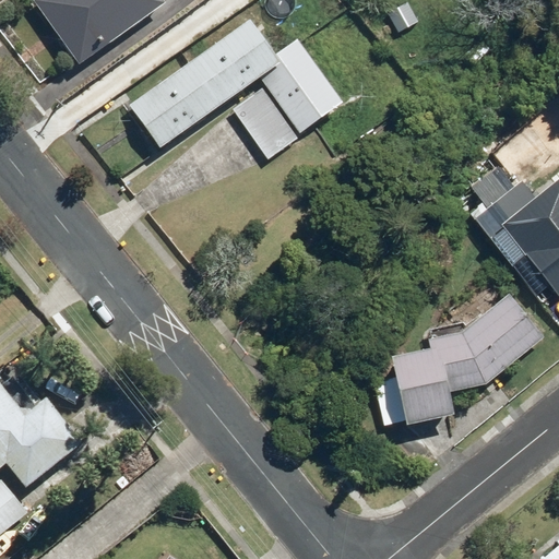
[(34,0),(83,67),(156,14),(152,9),(162,1),(161,0),(34,0)]
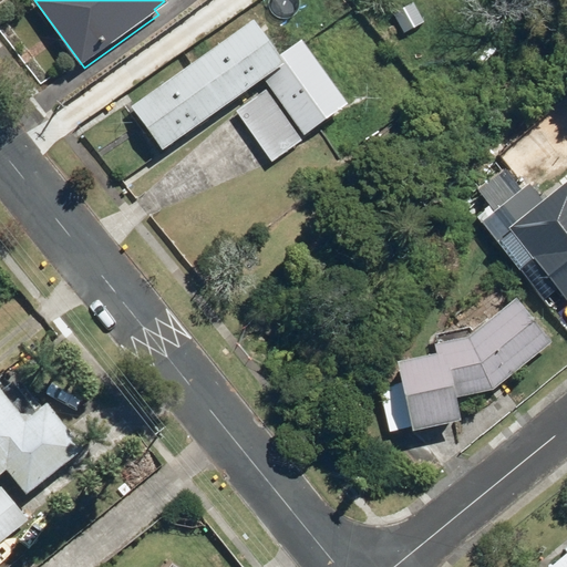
[(256,18),(133,106),(165,150),(264,78),(305,134),(349,102),(302,39),(281,54),(256,18)]
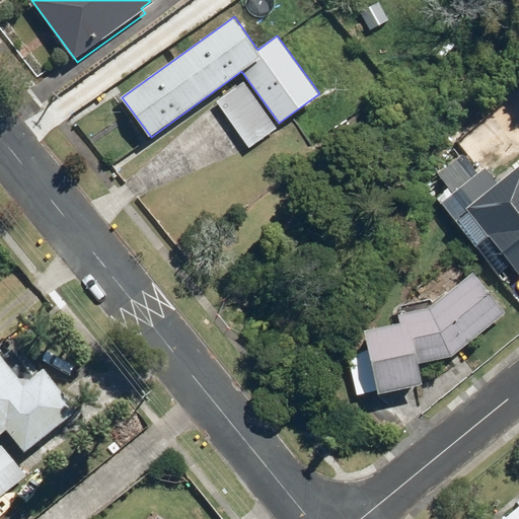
[(507,261),(518,275),(518,182),(509,192),(501,182),(455,220),(495,270),(507,261)]
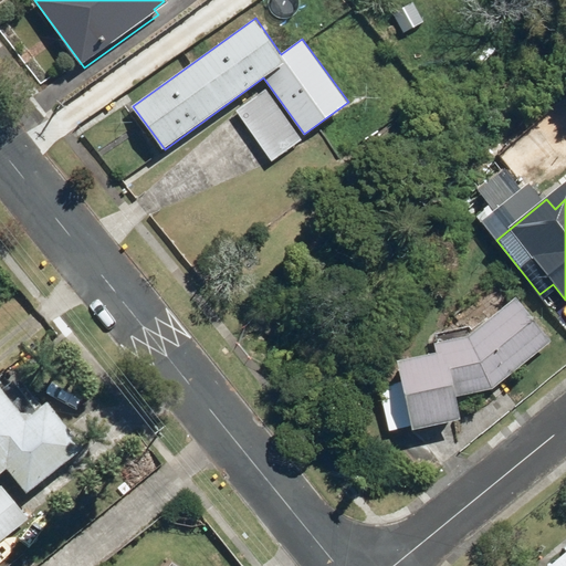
[(437,350),(398,358),(402,380),(379,386),(389,430),(412,426),(413,429),(462,419),(458,396),(493,388),(552,341),(516,296),(469,335),(435,341),(437,350)]
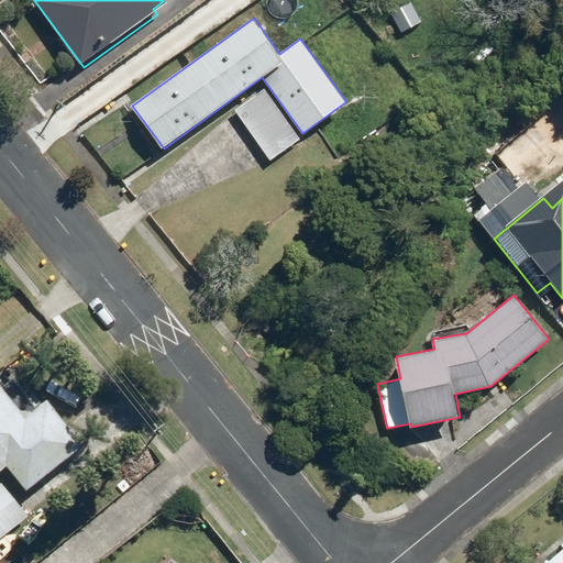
[(0,382),(0,471),(9,465),(28,489),(85,443),(48,399),(28,416),(0,382)]
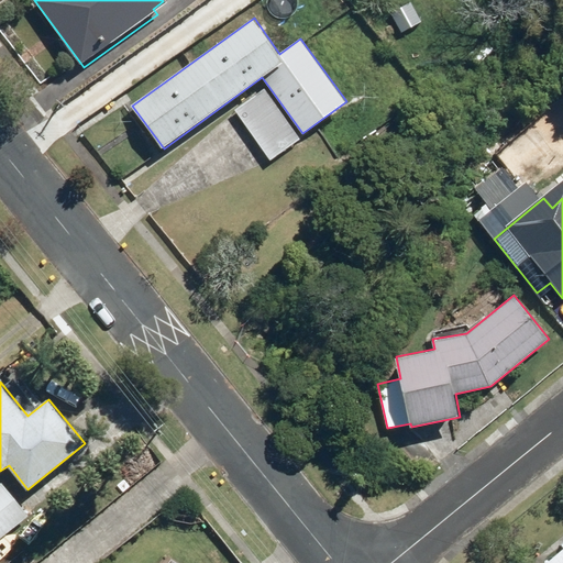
[(1,482),(0,483),(0,538),(29,516),(1,482)]
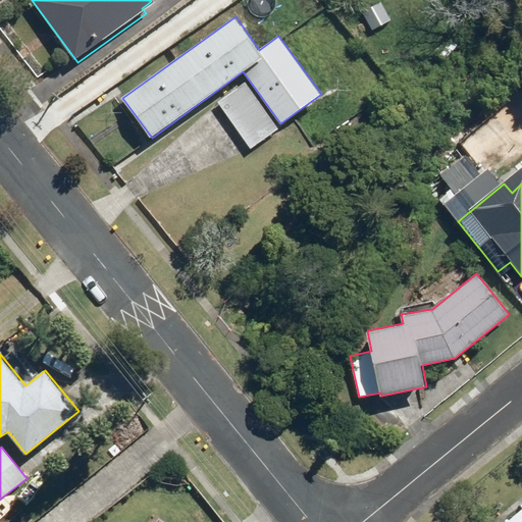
[(521,521),(521,506),(505,520),(506,521),(521,521)]
